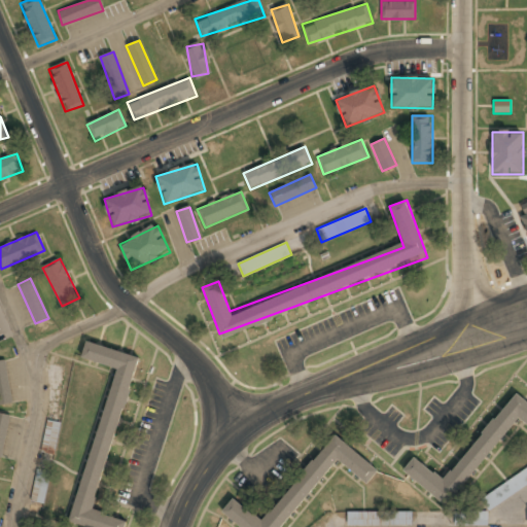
[(137,356),(85,343),(81,359),(113,367),(72,524),(83,526),(125,526),(127,521),(95,513),(137,356)]
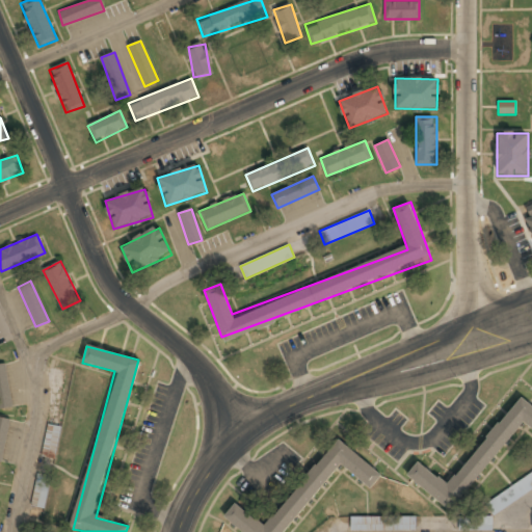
[(0,364),(0,408),(12,407),(5,363),(0,364)]
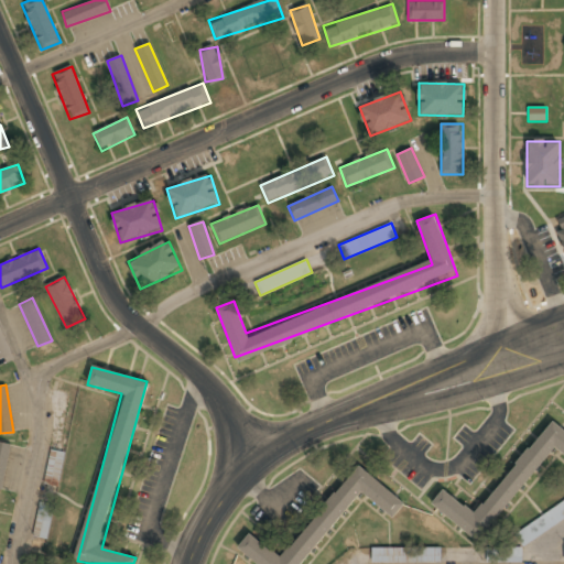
[(563,429),(551,419),(475,514),(443,490),(431,505),(478,543),(554,447),(563,454),(563,429)]
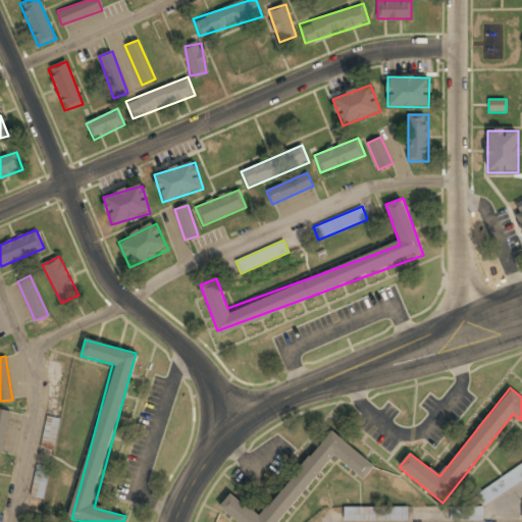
[(0,453),(3,454),(8,410),(0,409),(0,453)]
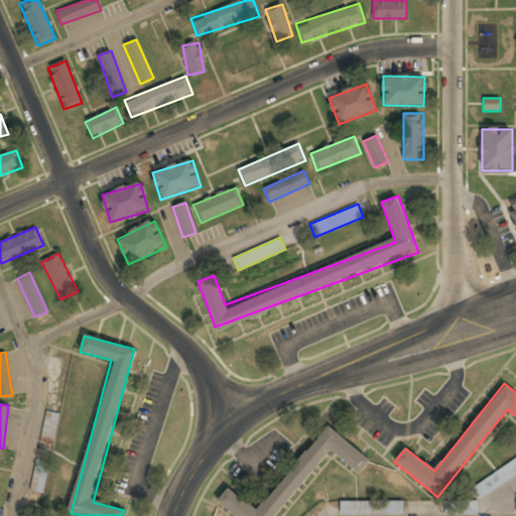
[(40,442),(54,444),(58,414),(45,412),(40,442)]
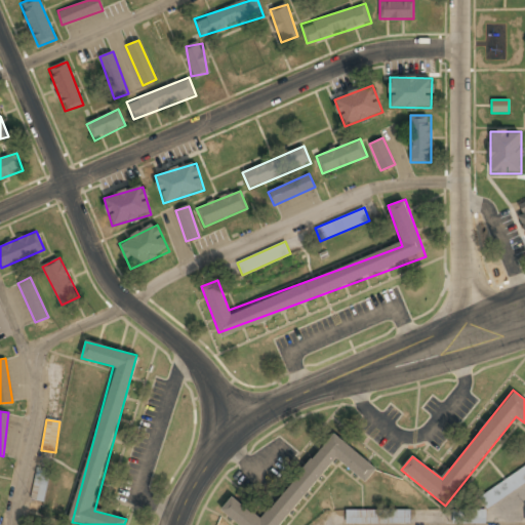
[(366,482),(377,467),(330,432),(264,521),(232,496),(220,512),(238,524),(281,524),(333,457),(366,482)]
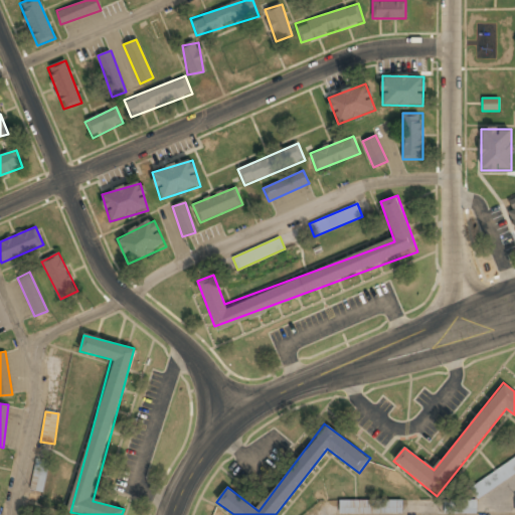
[(477,498),(514,473),(514,456),(469,487),(477,498)]
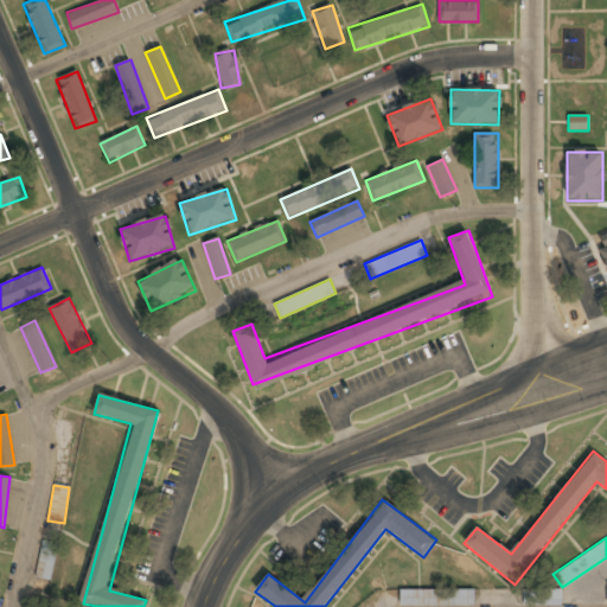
[(51,580),(57,543),(42,541),(36,577),(51,580)]
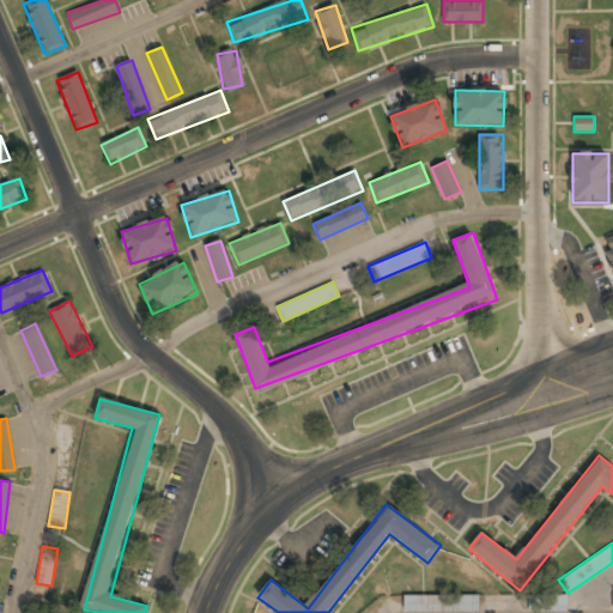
[(568,595),(528,594),(528,611),(566,612),(568,595)]
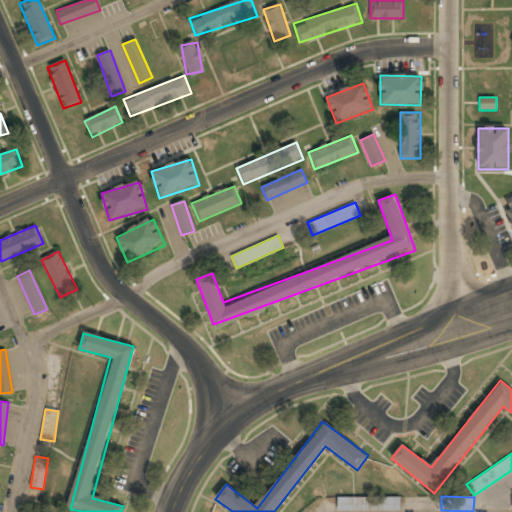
[(337,510),(399,510),(399,497),(337,497),(337,510)]
